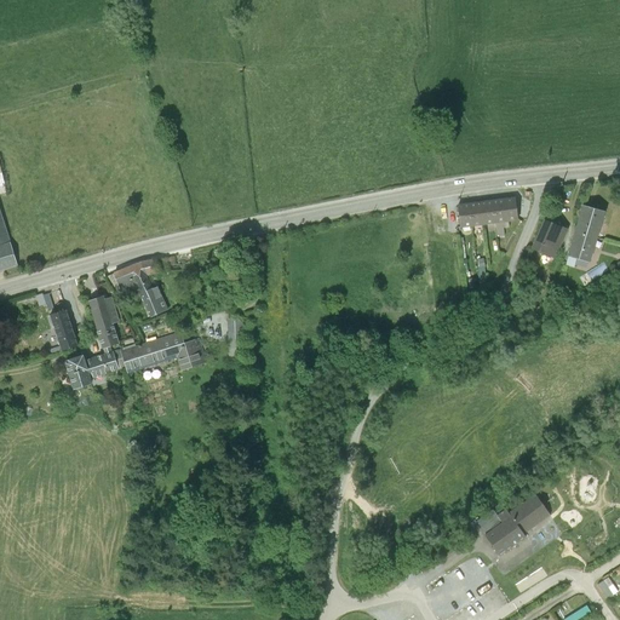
[(0,244),(10,241),(11,240),(7,228),(0,207),(0,193),(6,191),(5,184),(0,185),(0,244)]
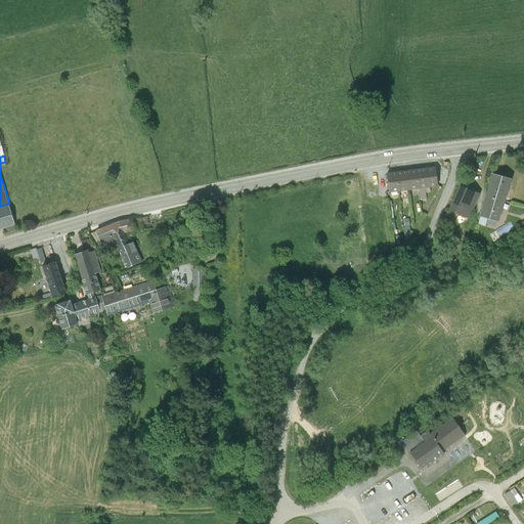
[(416,169),(419,189),(438,186),(435,167),(416,169)]
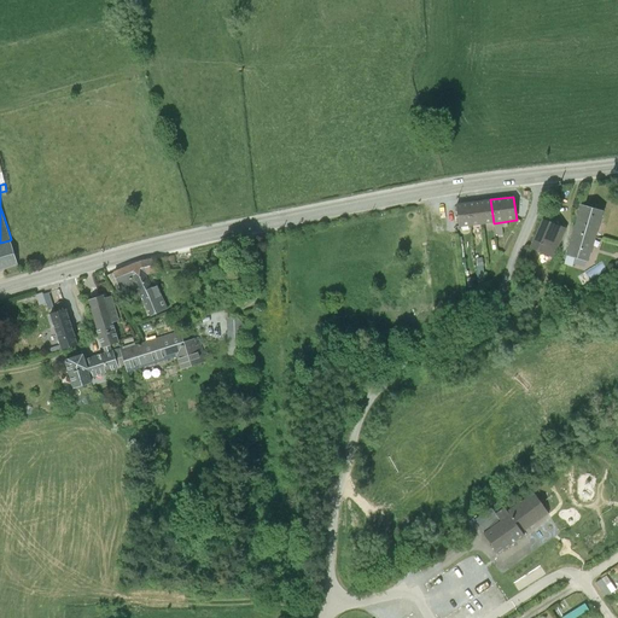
[(479,200),(482,225),(494,223),(490,199),(479,200)]
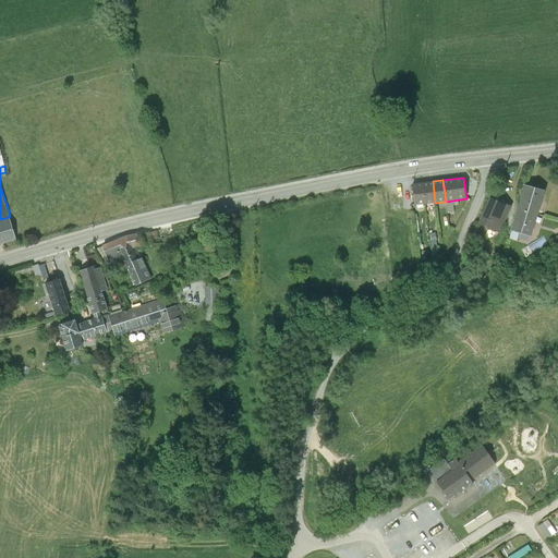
[(422,183),(425,204),(435,203),(433,181),(422,183)]
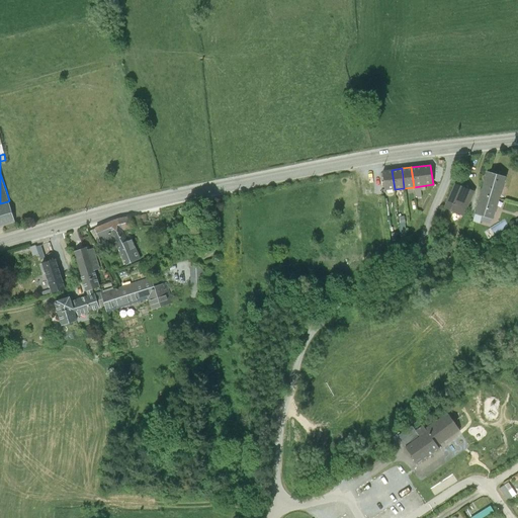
[(395,189),(392,170),(381,171),(384,190),(395,189)]
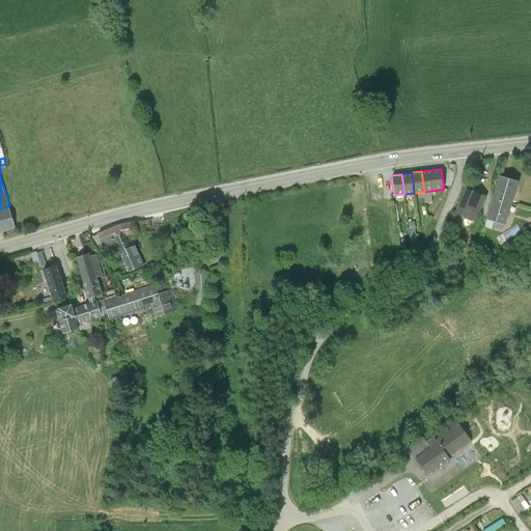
[(499,175),(485,220),(505,225),(519,182),(499,175)]
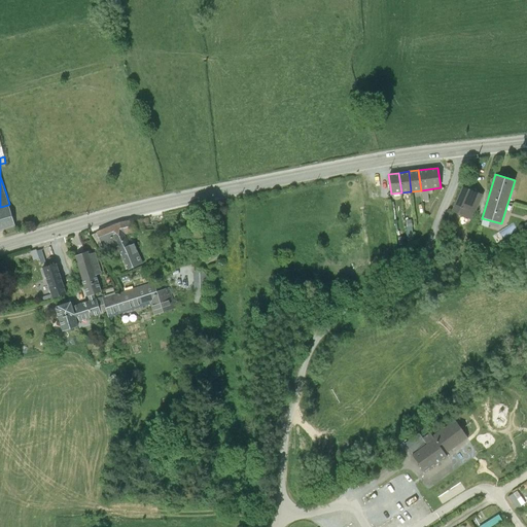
[(463,185),(452,211),(471,220),(483,195),(463,185)]
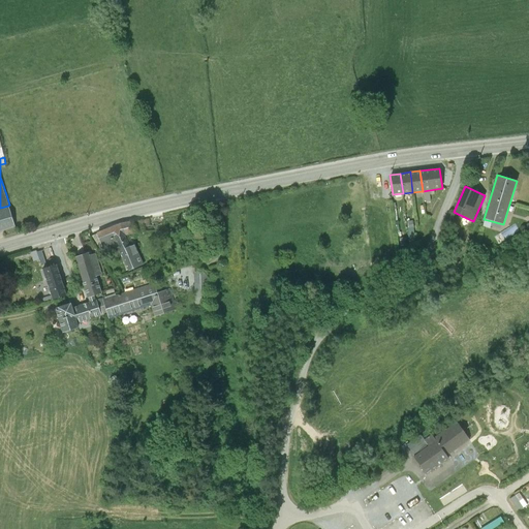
[(437,191),(433,199),(439,201),(442,194),(437,191)]
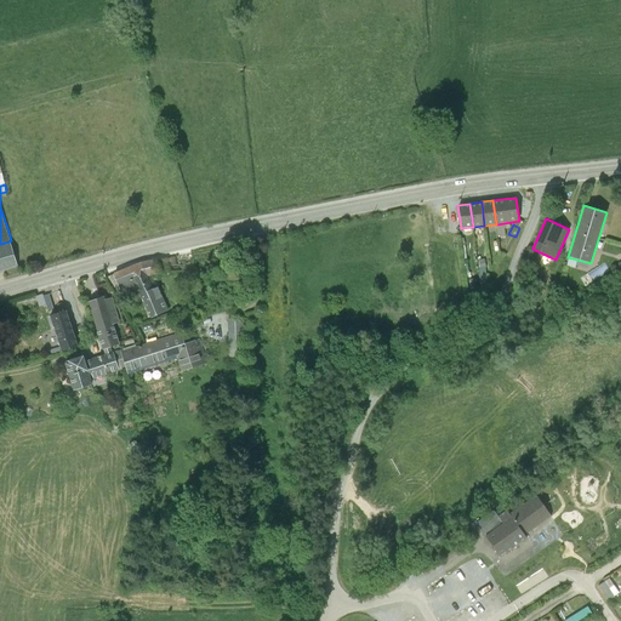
[(0,271),(18,266),(10,241),(0,244),(0,271)]
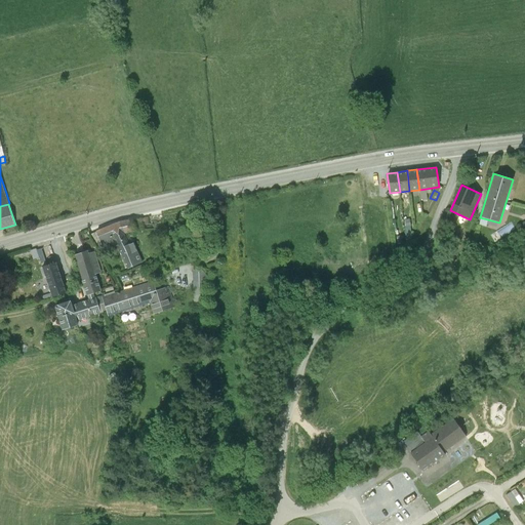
[(118,221),(97,231),(105,245),(115,242),(126,269),(143,261),(134,241),(129,243),(124,231),(137,230),(136,219),(118,221)]
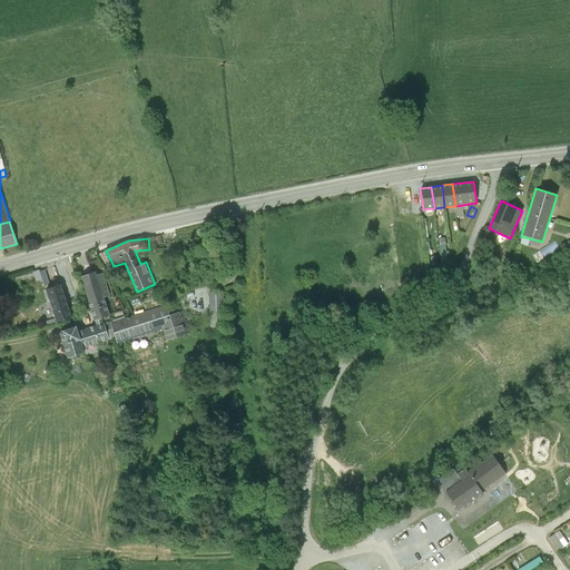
[(97,274),(96,272),(81,276),(95,321),(110,315),(105,296),(109,295),(102,272),(97,274)]
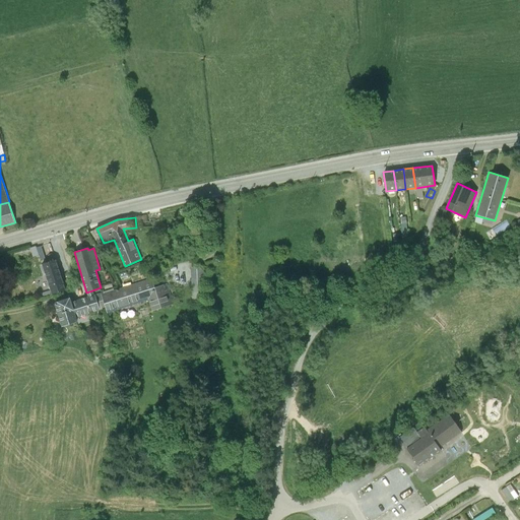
[(67,289),(56,258),(41,263),(51,295),(67,289)]
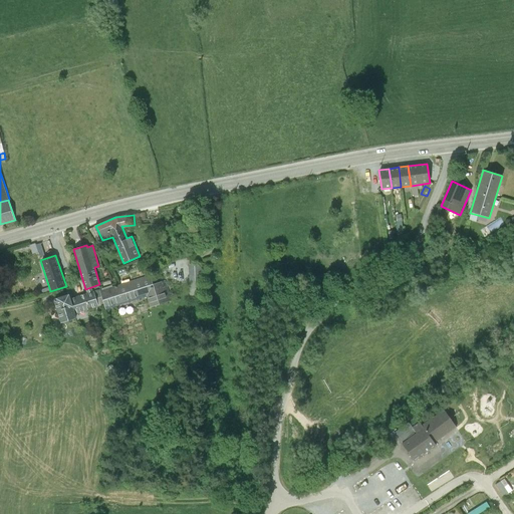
[(189,284),(203,284),(203,263),(188,264),(189,284)]
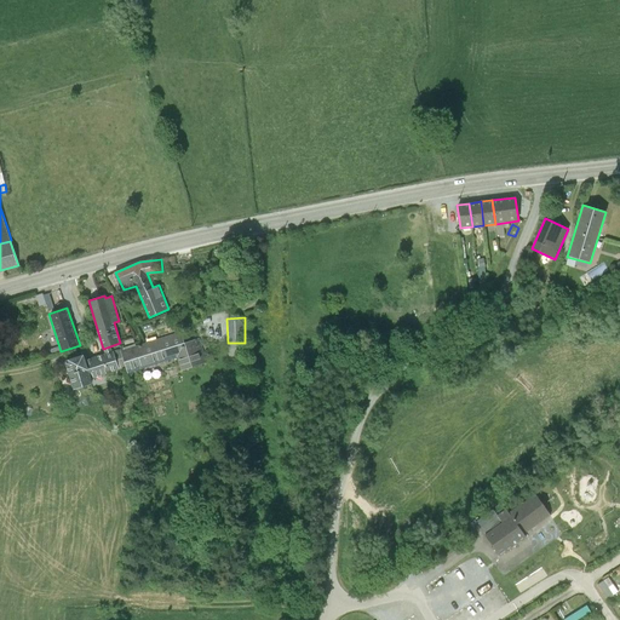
[(120,350),(126,366),(128,372),(177,357),(181,369),(207,361),(200,337),(184,342),(181,331),(120,350)]
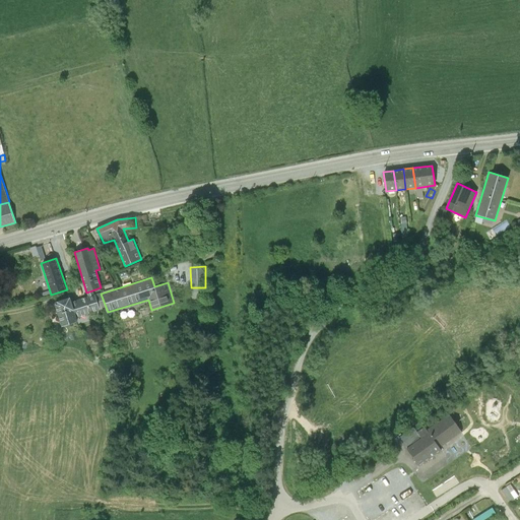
[(94,294),(100,309),(106,307),(101,294),(101,291),(94,294)]
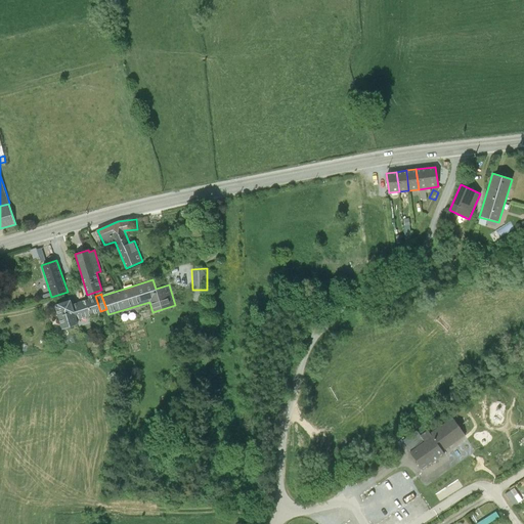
[(100,311),(95,296),(72,303),(71,299),(55,304),(56,311),(62,329),(78,323),(77,319),(100,311)]
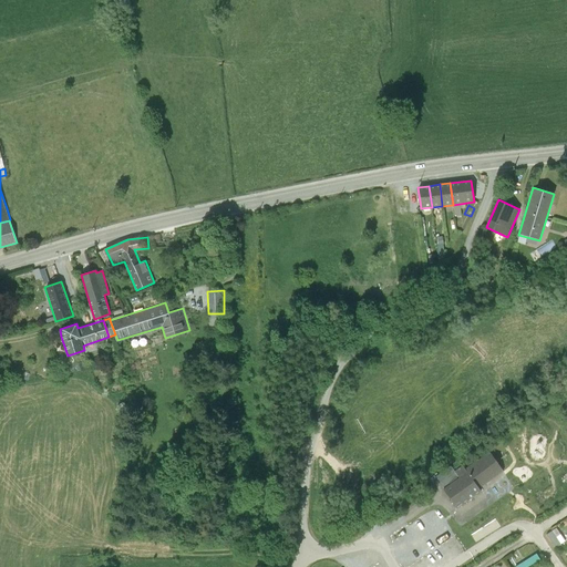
[(454,471),(439,482),(443,488),(443,490),(456,508),(481,491),(478,488),(503,471),(490,452),(465,468),(462,465),(454,471)]
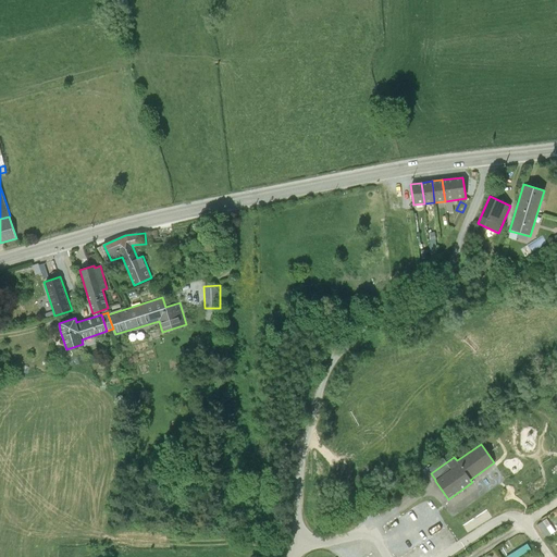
[(426,467),(431,473),(446,462),(442,456),(426,467)]
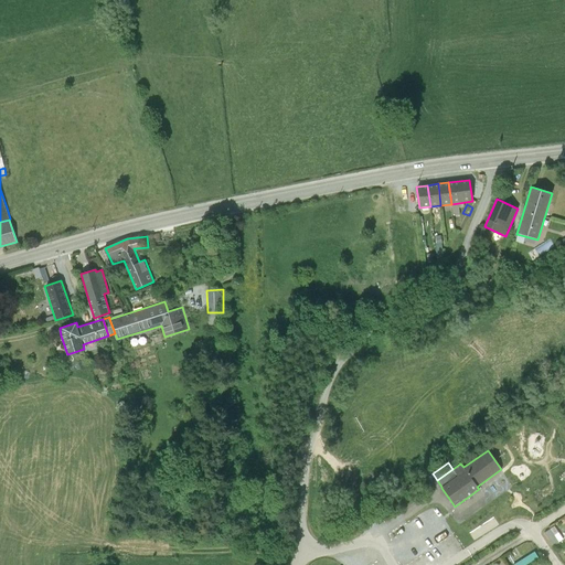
[(564,536),(557,524),(546,531),(556,545),(564,539),(564,536)]
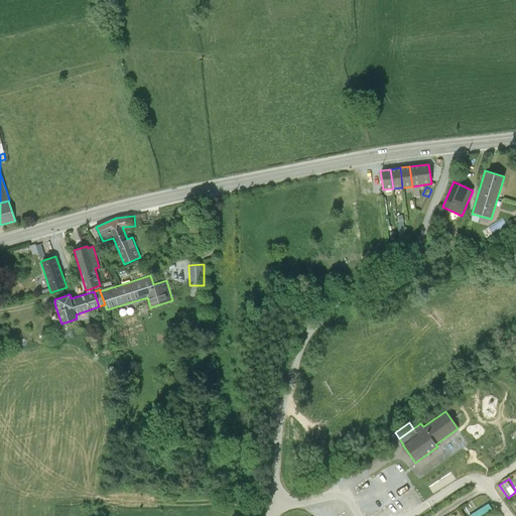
[(472,515),(479,515),(494,508),(490,502),(471,514),(472,515)]
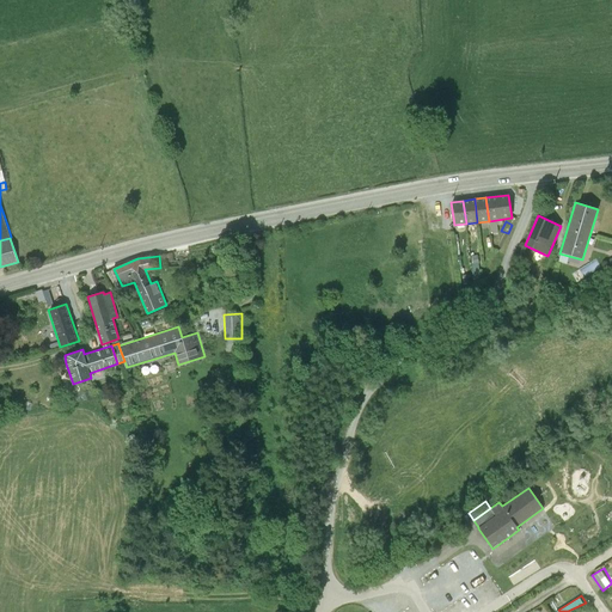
All buildings are outlined.
